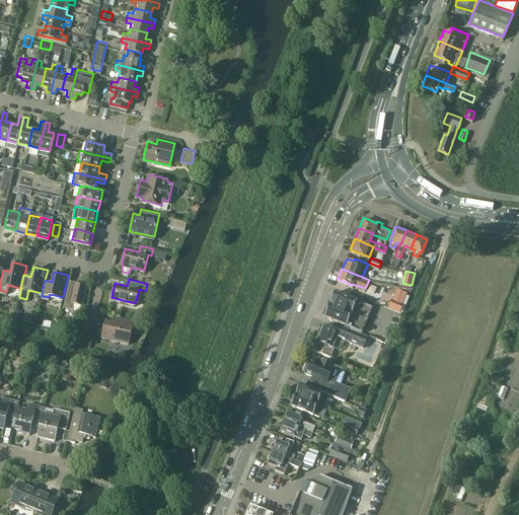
[(69,280),(63,305),(73,308),(80,309),(82,303),(86,284),(69,280)]
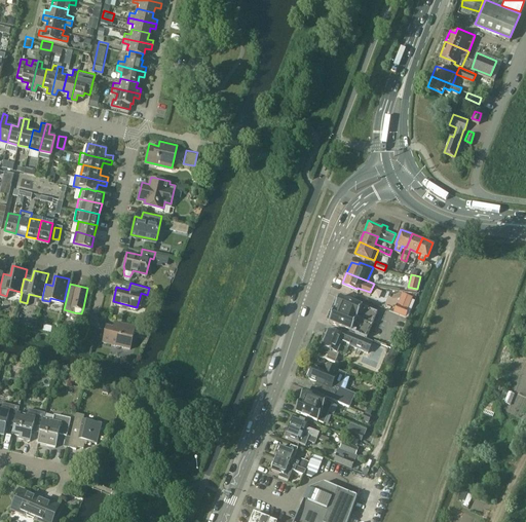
[(403,312),(409,294),(402,291),(400,297),(397,296),(392,308),(403,312)]
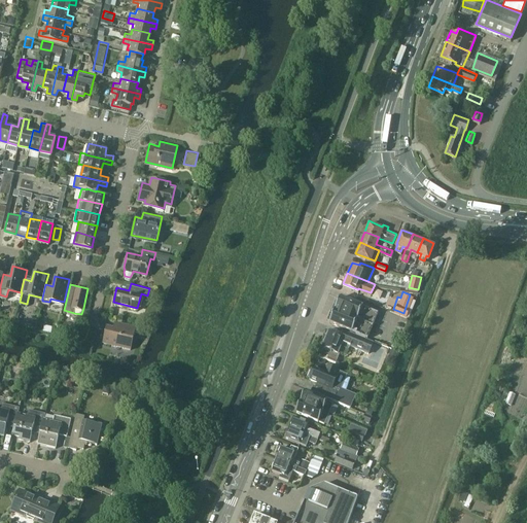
[(340,294),(329,320),(367,336),(378,310),(340,294)]
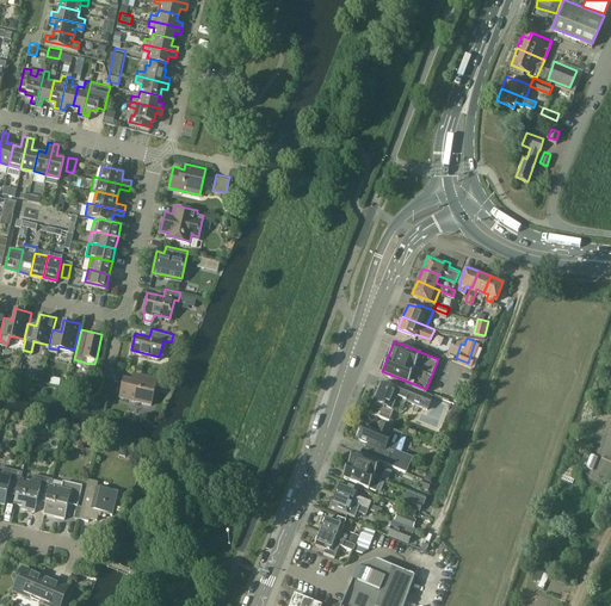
[(152,402),(158,375),(139,370),(136,379),(124,377),(119,394),(152,402)]
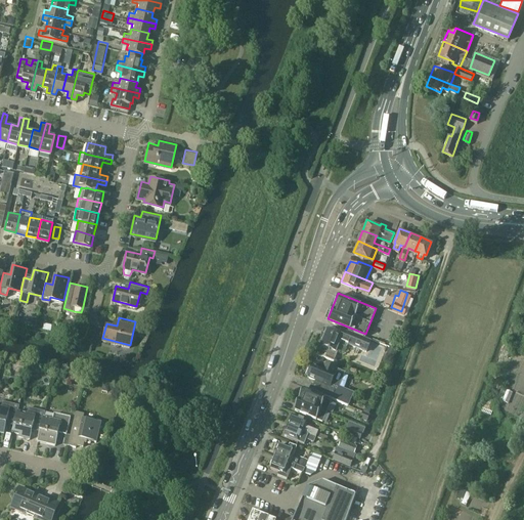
[(340,338),(360,346),(366,348),(370,338),(344,328),(342,334),(328,328),(321,343),(318,352),(334,358),(337,349),(336,348),(340,338)]
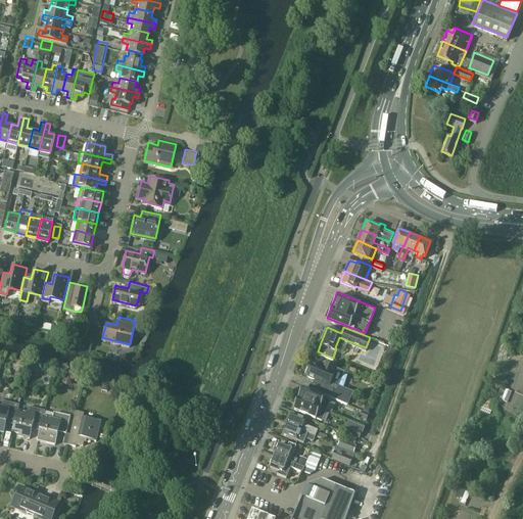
[(384,352),(391,355),(395,345),(388,342),(384,352)]
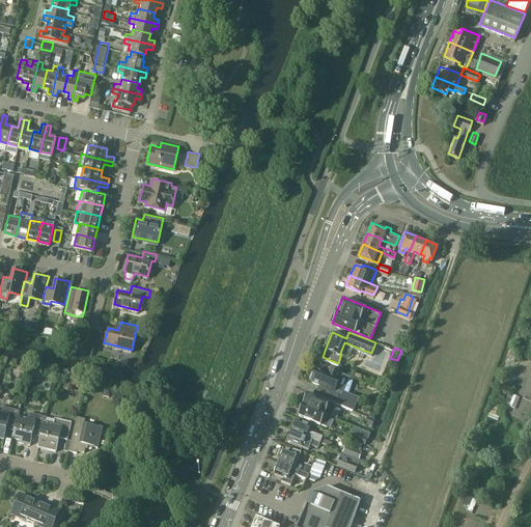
[(350,373),(342,371),(330,366),(327,372),(316,368),(312,379),(327,385),(323,395),(352,407),(357,393),(343,388),(350,373)]
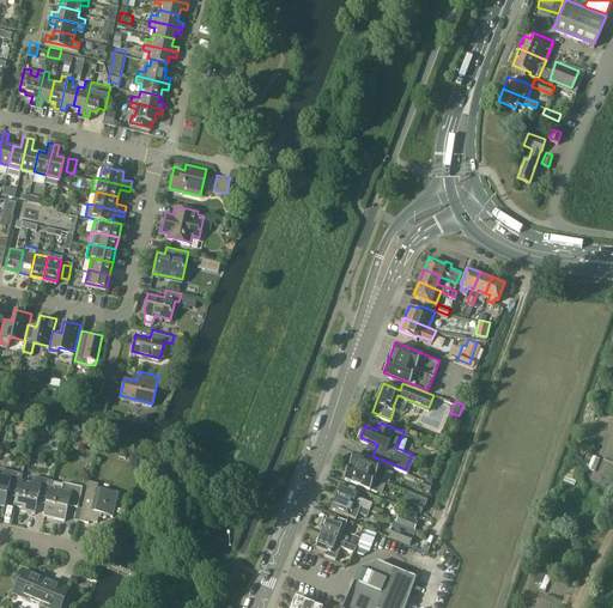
[(350,464),(382,479),(387,467),(381,463),(354,453),(350,464)]
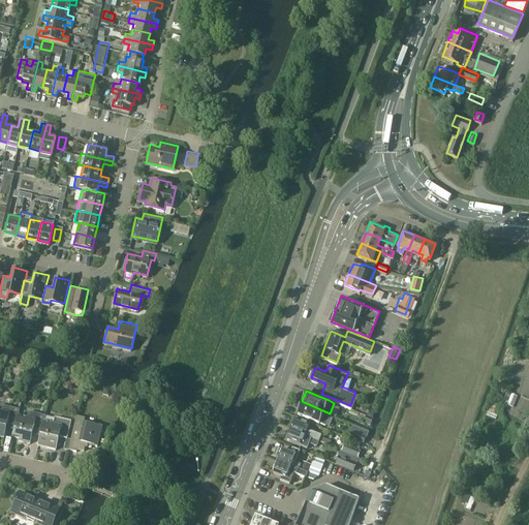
[(330,413),(302,401),(297,411),(319,422),(320,421),(325,423),(330,413)]
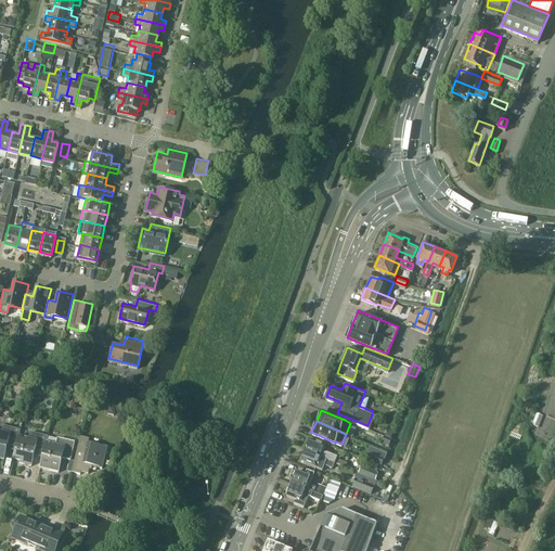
[(18,433),(20,433),(21,426),(2,423),(1,428),(0,427),(0,455),(4,457),(8,443),(15,445),(16,445),(18,433)]
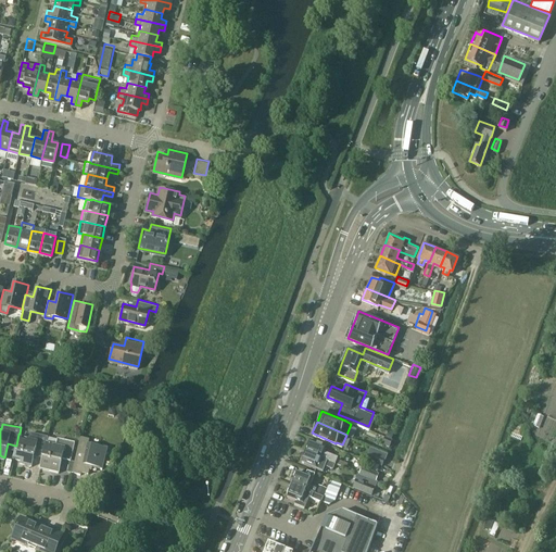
[(391,436),(394,428),(389,426),(386,434),(391,436)]
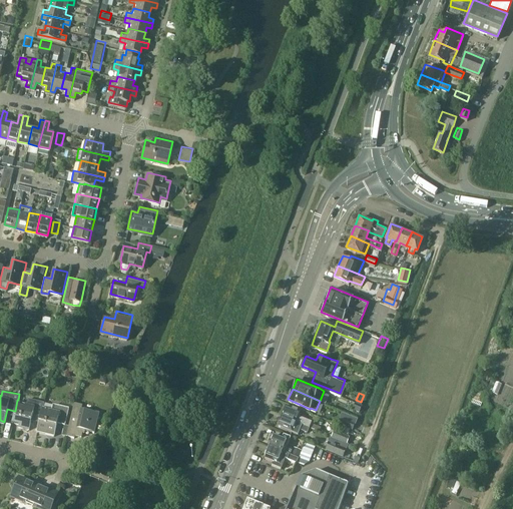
[(43,406),(44,401),(28,397),(26,402),(18,400),(17,400),(15,411),(14,411),(12,420),(19,422),(18,425),(29,427),(32,415),(39,417),(40,417),(43,406)]
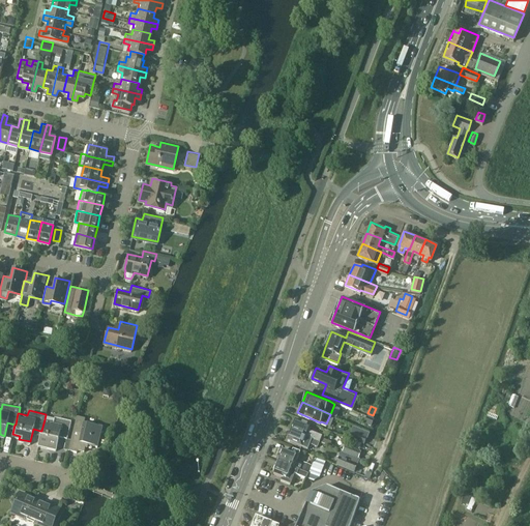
[(97,444),(102,425),(84,419),(85,416),(77,414),(68,447),(77,449),(77,447),(84,449),(86,441),(97,444)]
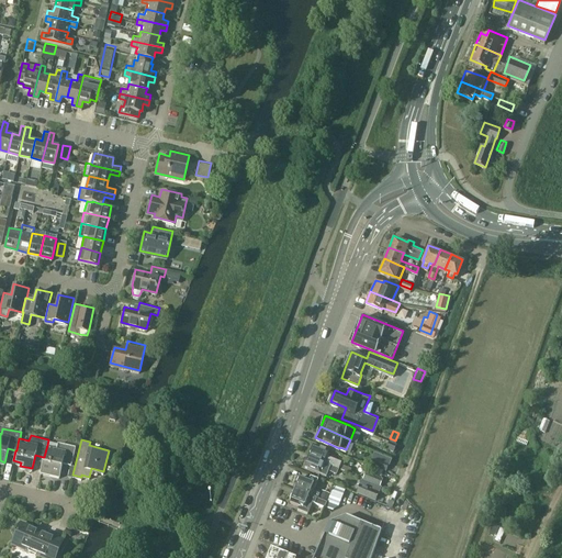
[(395,443),(389,439),(385,446),(393,448),(395,443)]
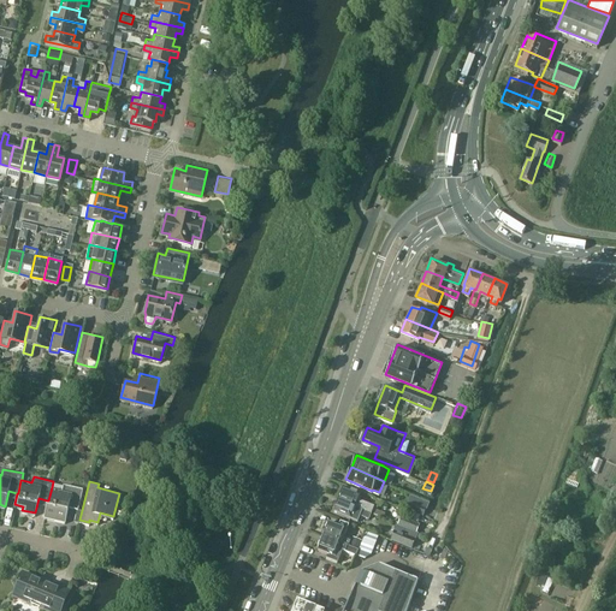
[(78,508),(83,487),(64,484),(63,490),(52,487),(48,500),(47,500),(45,515),(65,520),(69,505),(78,508)]
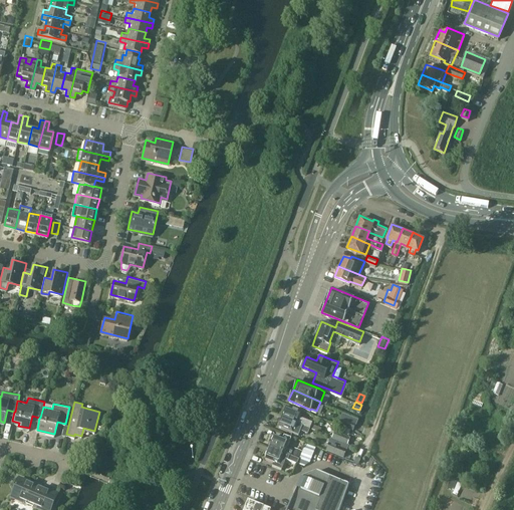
[(282,415),(309,426),(312,421),(298,415),(300,411),(287,405),(282,415)]
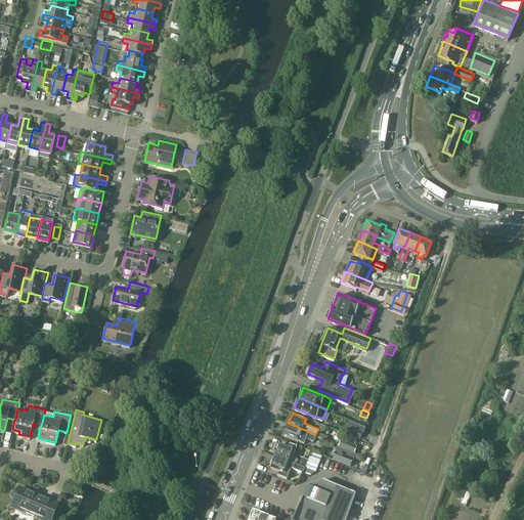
[(315,434),(288,423),(284,433),(298,439),(300,434),(313,439),(315,434)]
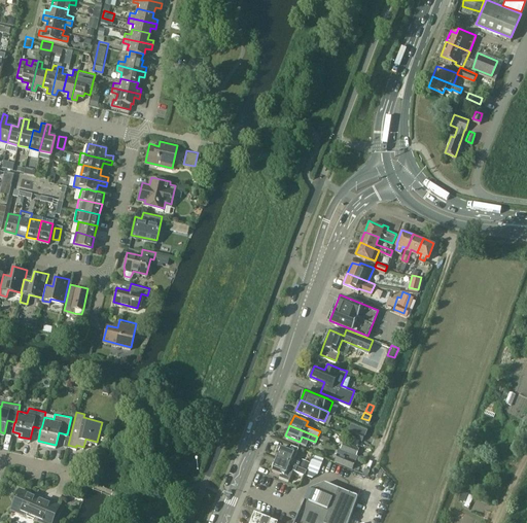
[(363,431),(353,427),(351,434),(353,436),(358,438),(361,439),(363,431)]
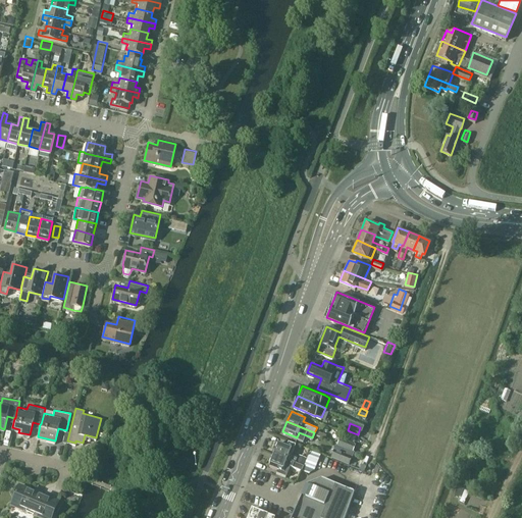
[(353,448),(355,443),(355,442),(352,441),(355,433),(350,431),(347,438),(341,435),(337,442),(353,448)]
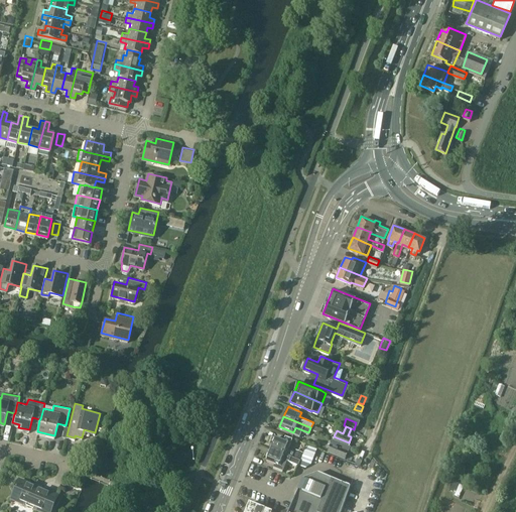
[(271,446),(291,455),(292,451),(288,449),(287,449),(291,437),(285,435),(284,437),(276,434),(271,446)]
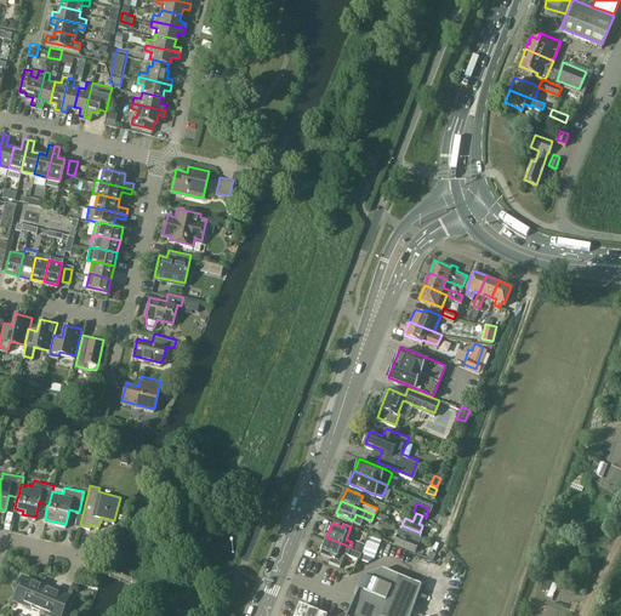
[(393,542),(414,549),(417,540),(398,531),(393,542)]
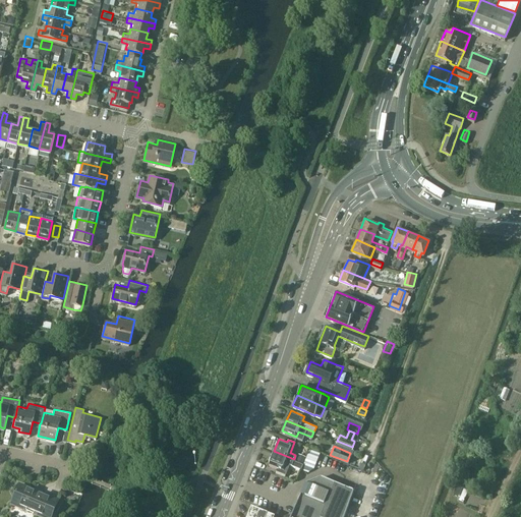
[(278,466),(277,469),(286,473),(290,462),(300,466),(302,463),(294,459),(274,451),(269,463),(278,466)]
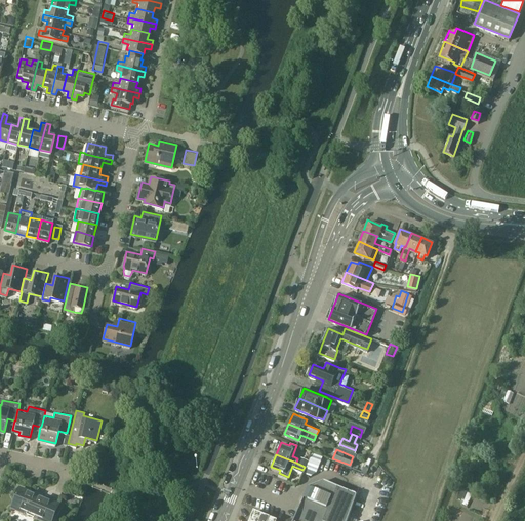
[(345,520),(356,493),(337,485),(323,479),(308,486),(293,519),(291,518),(286,520),(285,520),(280,520),(253,510),(248,520),(345,520)]
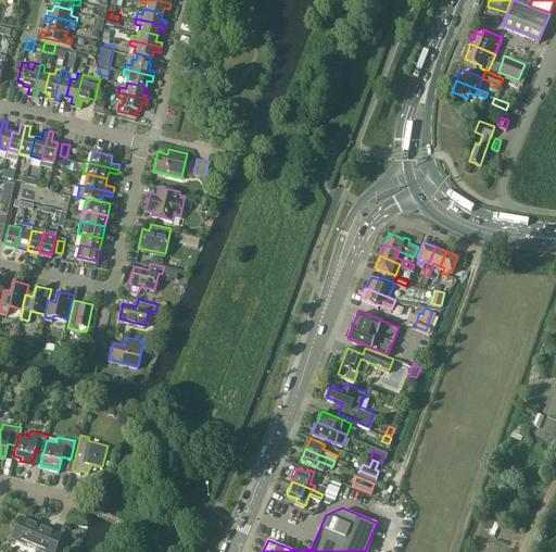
[(21,514),(12,536),(28,542),(28,540),(37,544),(36,546),(50,551),(52,551),(62,532),(21,514)]
